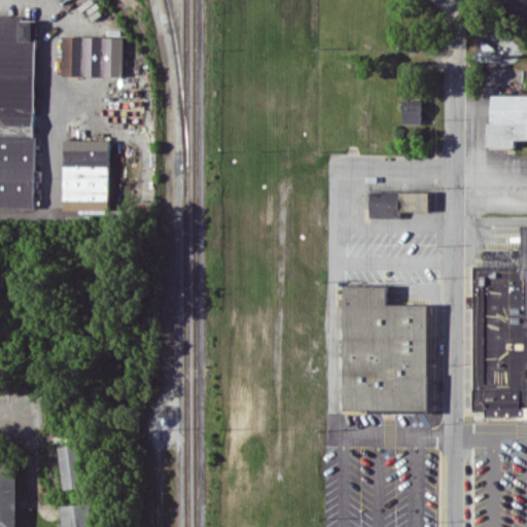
[(0,207),(34,208),(36,20),(20,20),(20,15),(0,15),(0,207)]
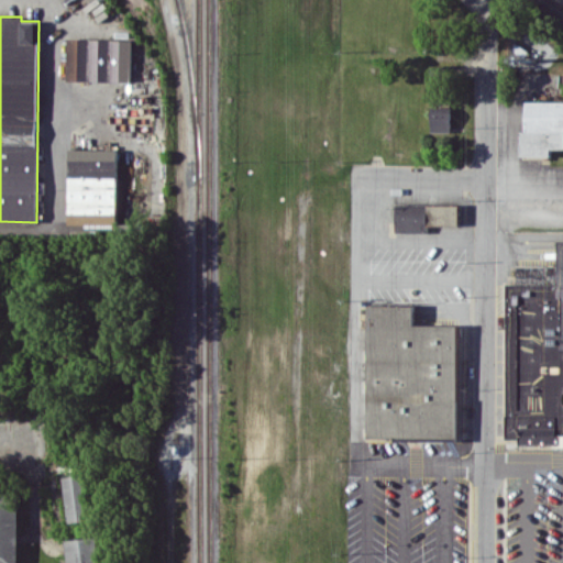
[(133,39),(67,37),(67,80),(132,81),(133,39)]
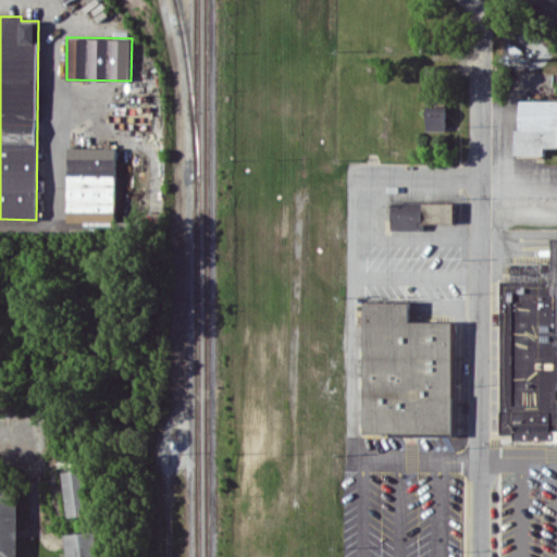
[(556,100),(520,100),(520,131),(516,131),(516,155),(545,155),(545,147),(556,147),(556,100)]
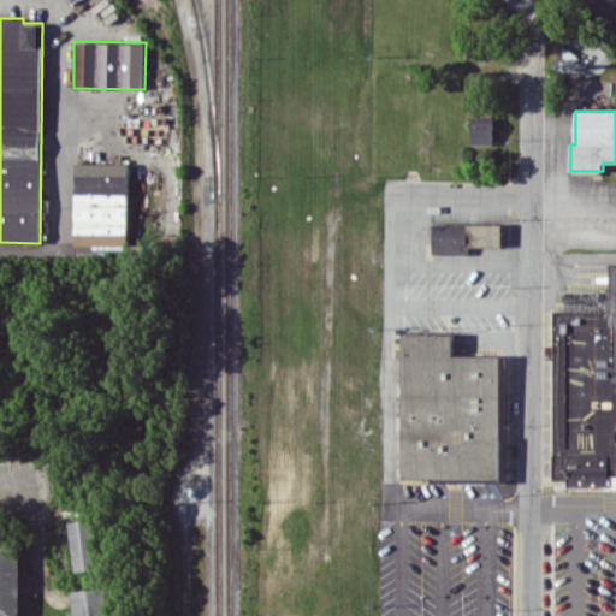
[(493,144),(493,116),(472,117),(472,144),(493,144)]
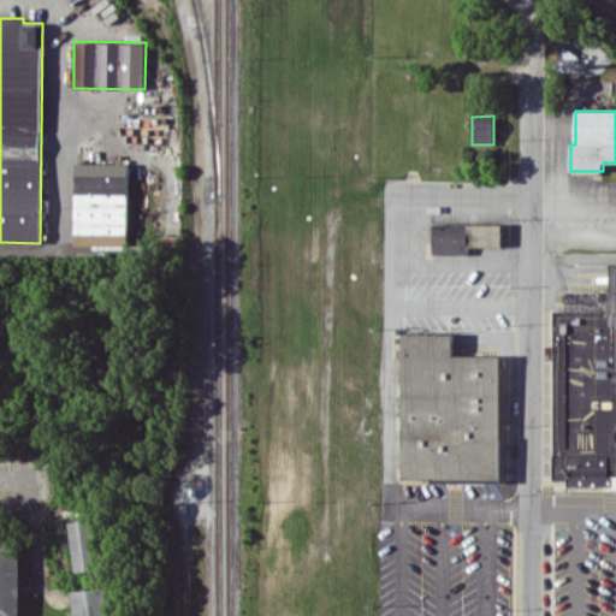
[(129,164),(76,163),(75,246),(128,246),(129,164)]
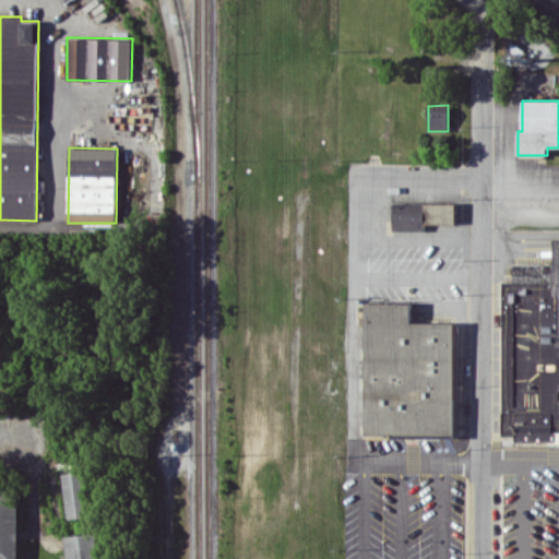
[(392,230),(425,230),(425,223),(455,224),(455,203),(393,202),(392,230)]
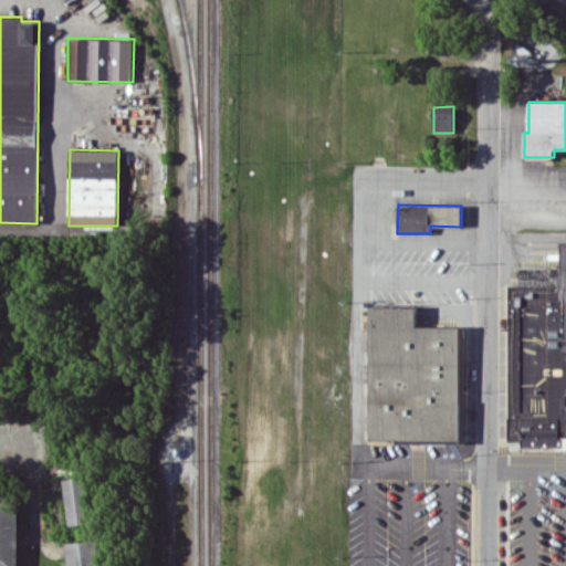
[(558,240),(565,240),(565,448),(526,448),(526,439),(510,439),(510,286),(520,286),(521,266),(558,266),(558,240)]
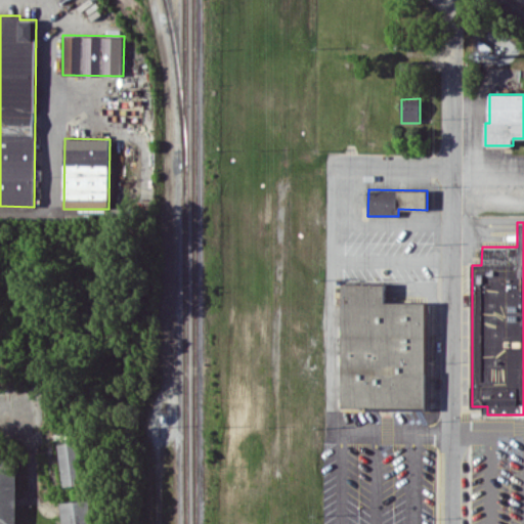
[(342,408),(426,409),(426,302),(385,302),(385,284),(342,284),(342,408)]
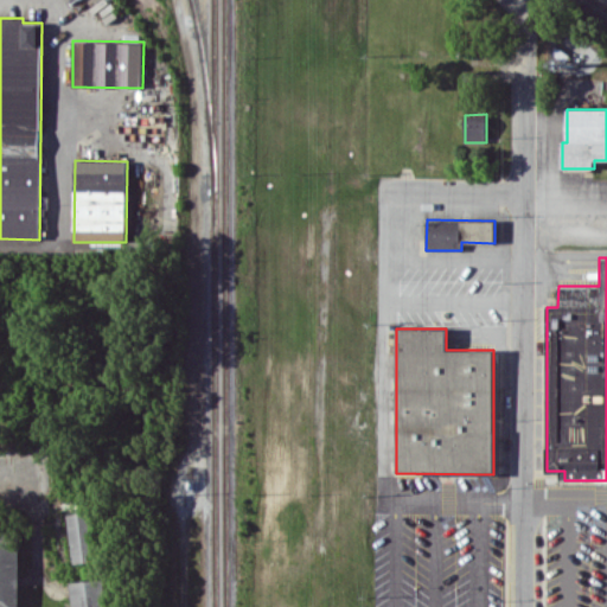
[(65,513),(70,563),(93,561),(88,511),(65,513)]
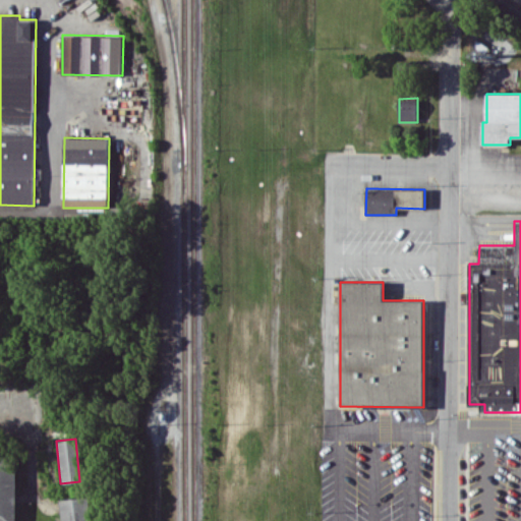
[(0,520),(14,520),(15,456),(0,455),(0,520)]
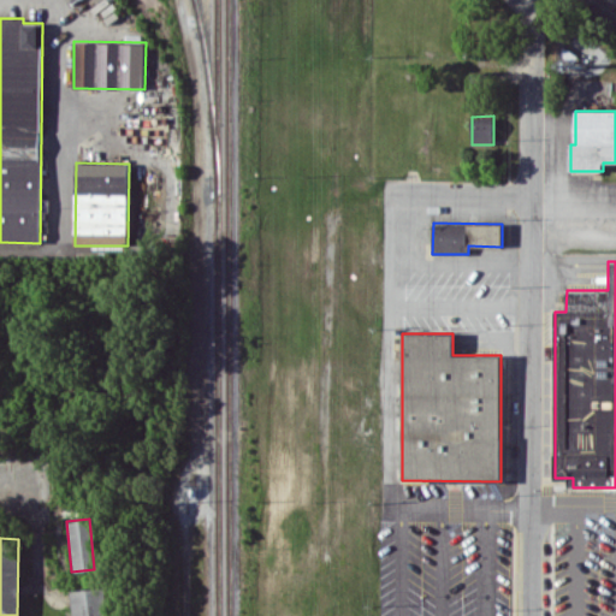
[(104,615),(104,588),(71,590),(72,615),(104,615)]
